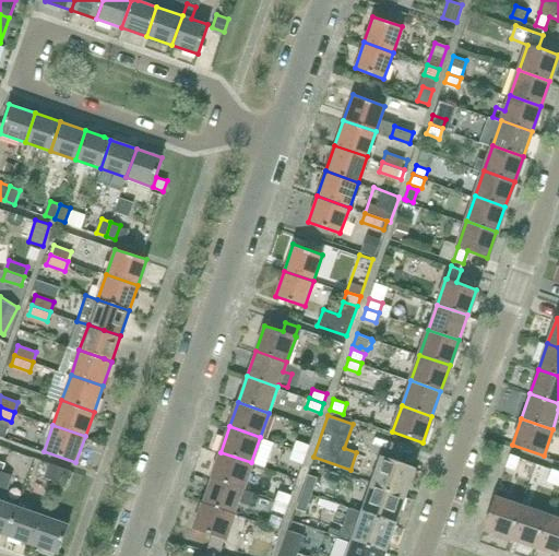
[(292,448),(306,453),(309,444),(295,439),(292,448)]
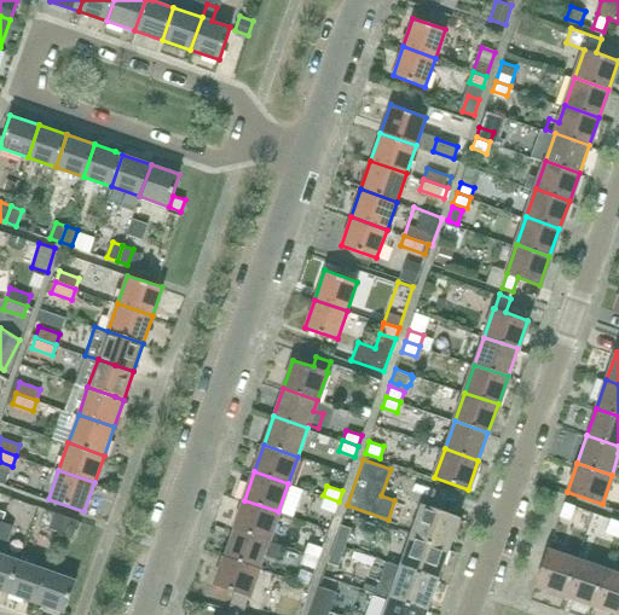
[(335,512),(339,502),(323,495),(319,506),(335,512)]
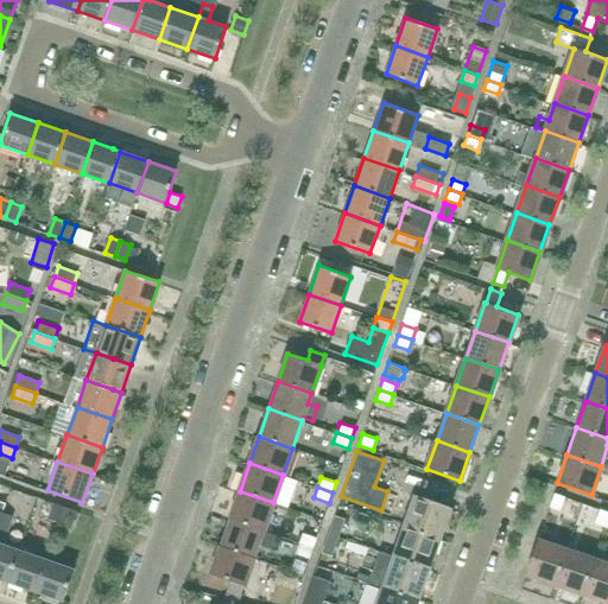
[(264,529),(273,502),(240,491),(230,519),(264,529)]
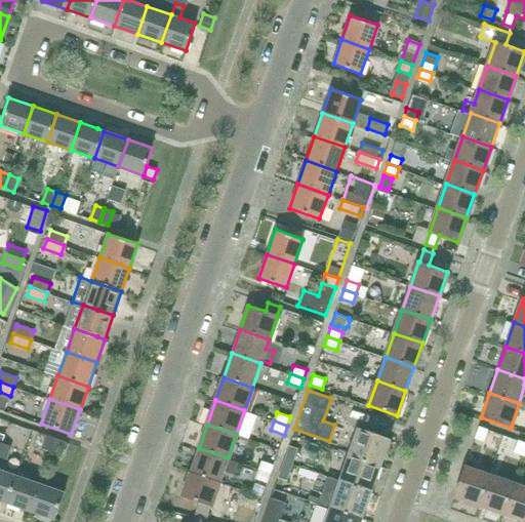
[(483,440),(487,429),(478,426),(474,437),(483,440)]
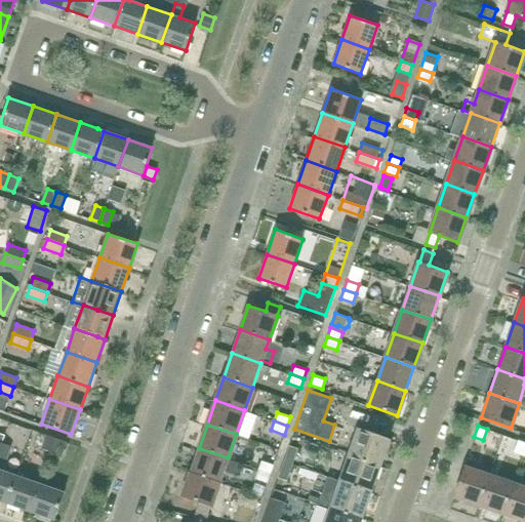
[(379,465),(389,438),(358,428),(349,454),(379,465)]
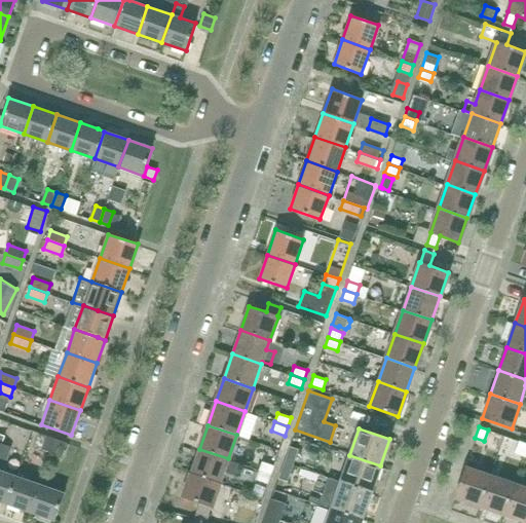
[(51,451),(55,438),(47,435),(42,449),(51,451)]
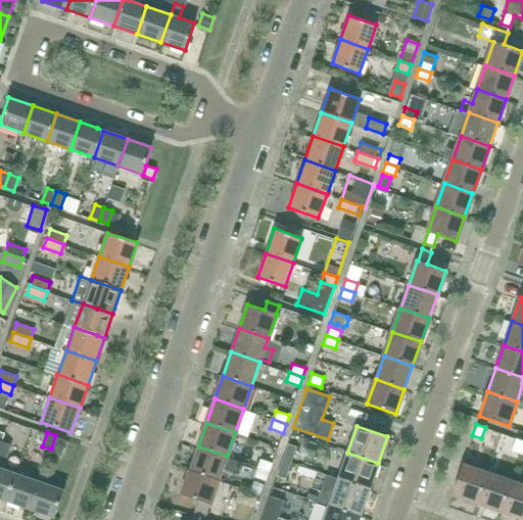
[(55,435),(51,448),(60,453),(65,438),(55,435)]
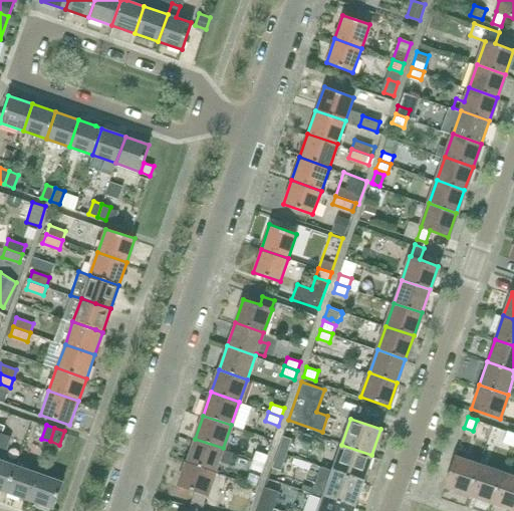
[(511,445),(513,437),(513,432),(507,430),(503,442),(511,445)]
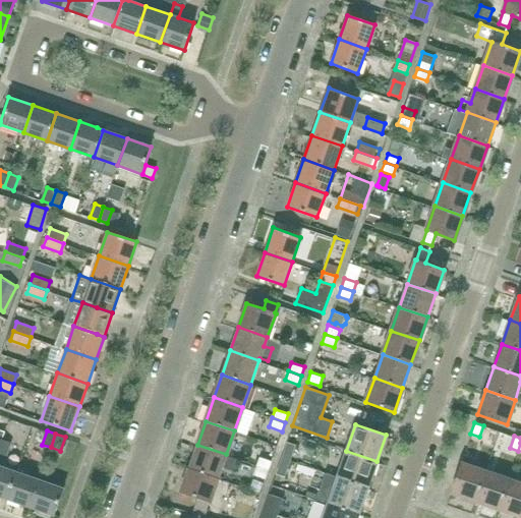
[(1,439),(0,441),(0,452),(5,455),(10,442),(1,439)]
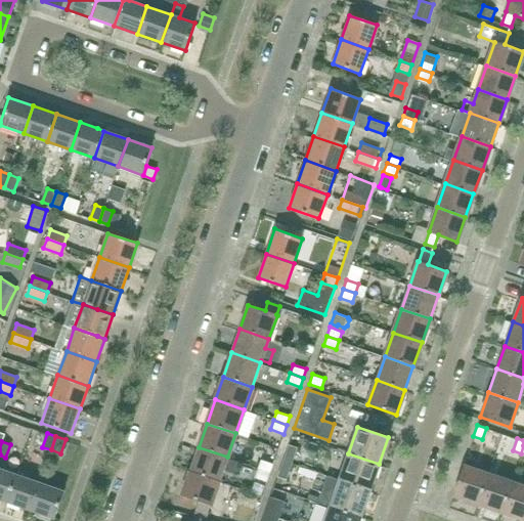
[(282,460),(292,463),(297,447),(289,444),(282,460)]
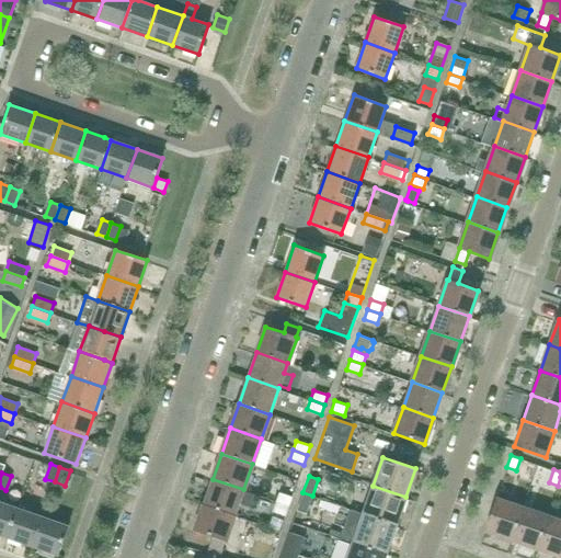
[(235,515),(243,489),(213,479),(204,504),(235,515)]
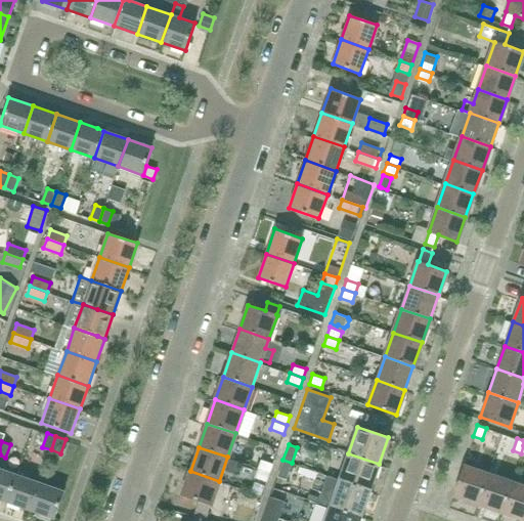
[(369,490),(379,464),(348,453),(339,479),(369,490)]
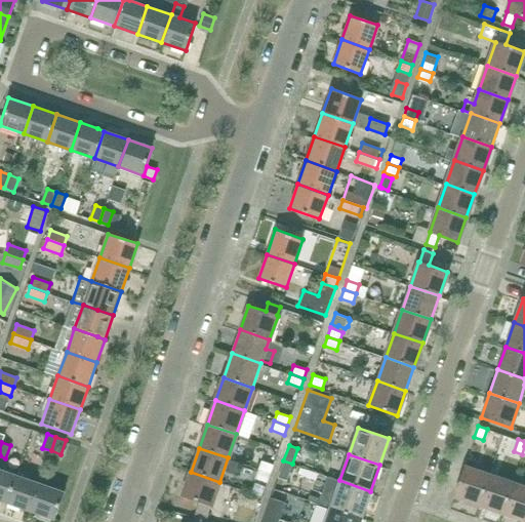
[(474,470),(477,462),(468,457),(454,495),(479,504),(489,475),(474,470)]
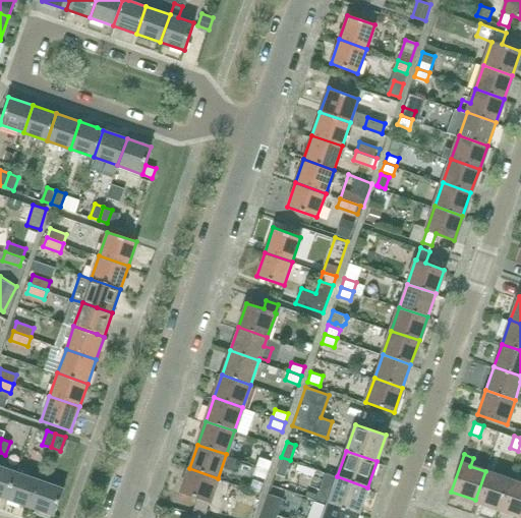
[(255,465),(269,469),(272,461),(258,456),(255,465)]
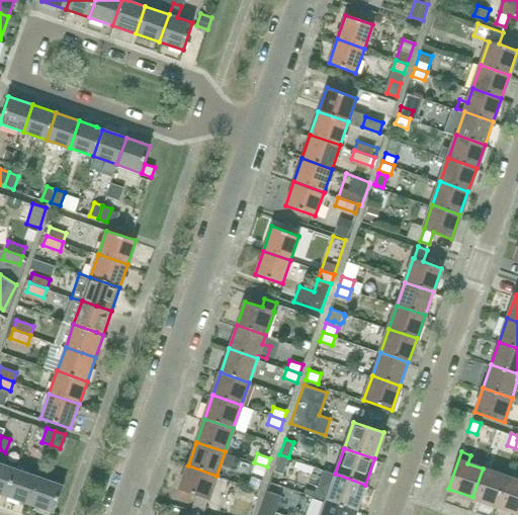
[(282,474),(288,457),(279,454),(274,470),(282,474)]
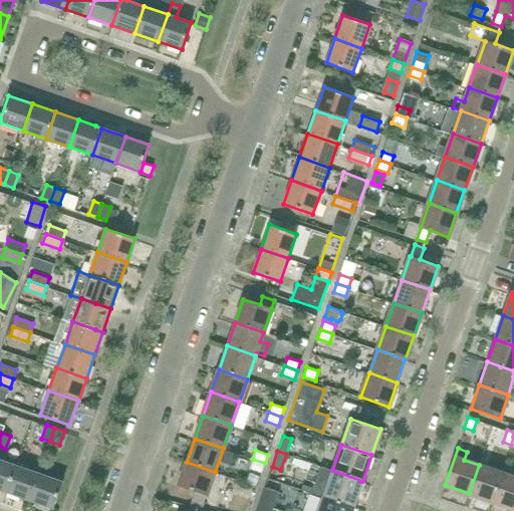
[(0,489),(6,492),(15,465),(0,459),(0,489)]
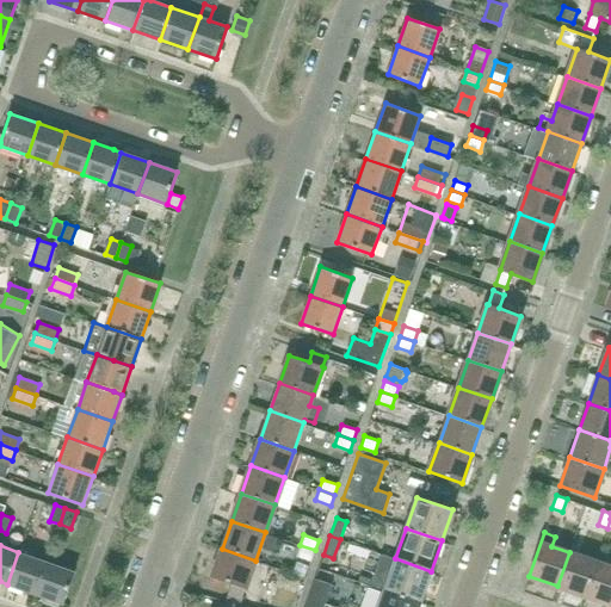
[(312,561),(315,550),(300,545),(296,555),(312,561)]
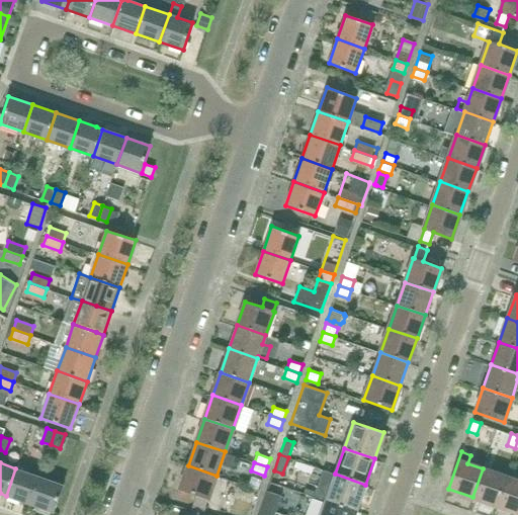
[(208,499),(217,476),(188,465),(179,489),(196,495),(193,503),(204,507),(207,499),(208,499)]
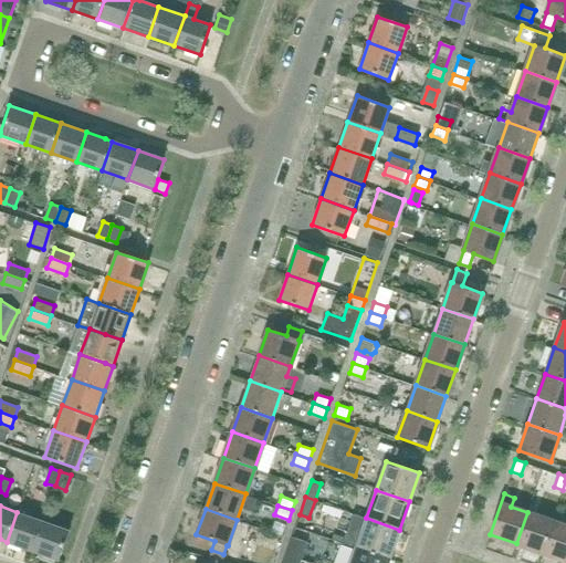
[(32,551),(42,521),(17,512),(7,542),(32,551)]
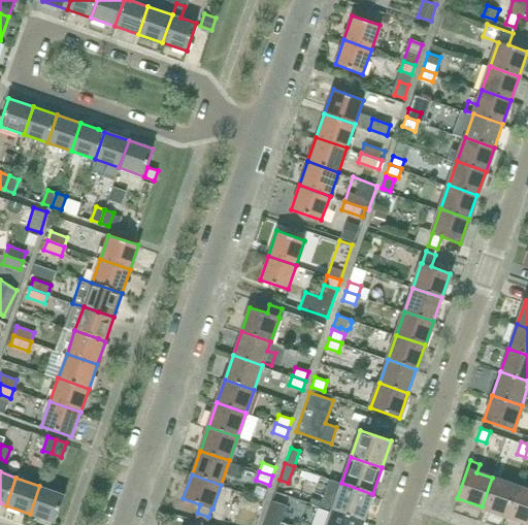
[(505,515),(515,486),(492,478),(482,506),(505,515)]
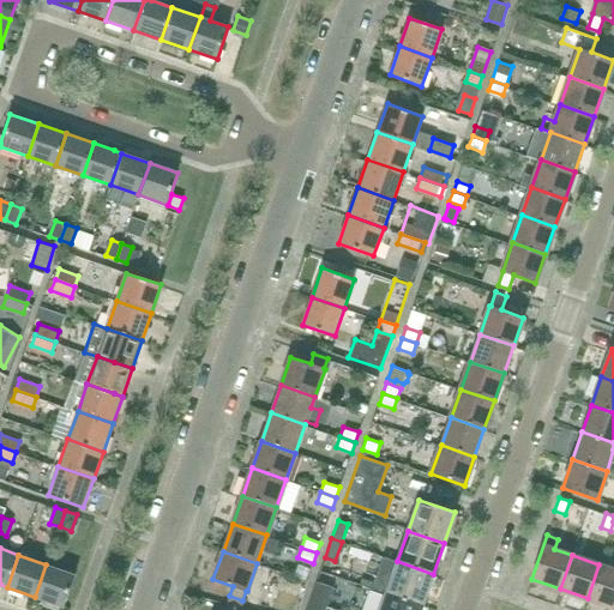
[(422,604),(433,574),(397,561),(386,591),(422,604)]
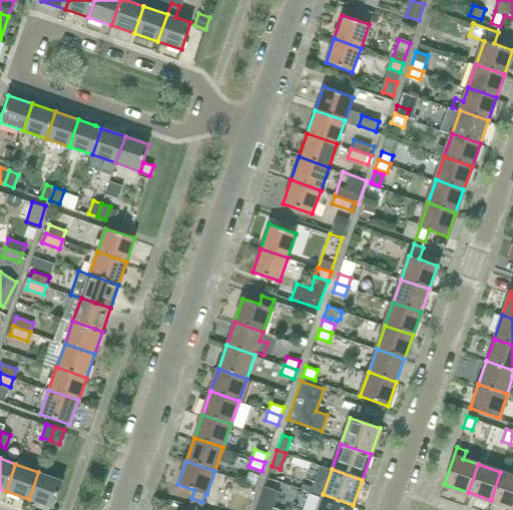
[(53,507),(62,480),(38,472),(29,499),(53,507)]
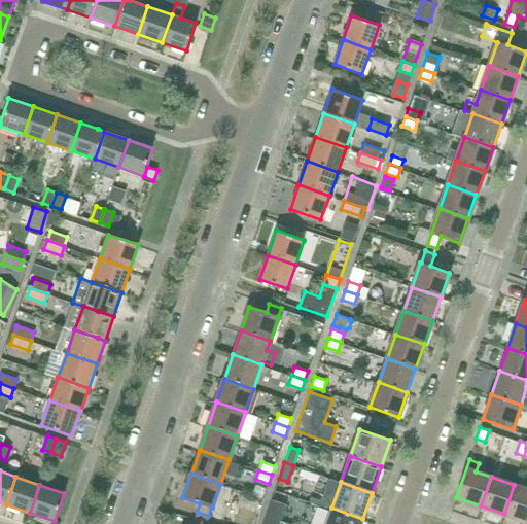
[(526,521),(526,489),(514,485),(504,514),(526,521)]
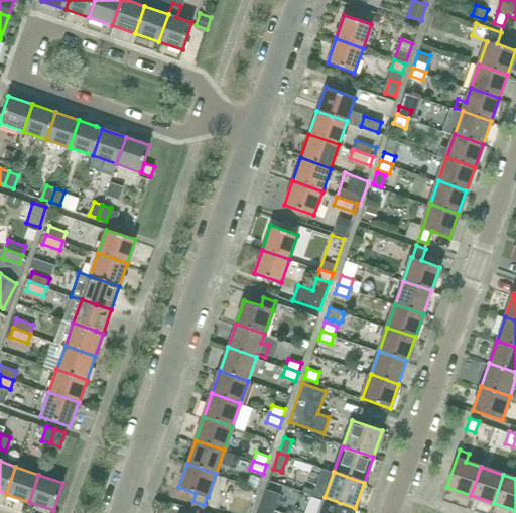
[(261,504),(269,507),(274,492),(266,489),(261,504)]
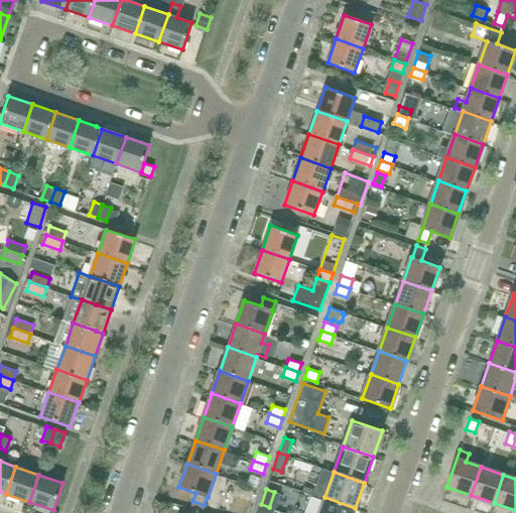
[(353,512),(355,508),(325,497),(318,512),(353,512)]
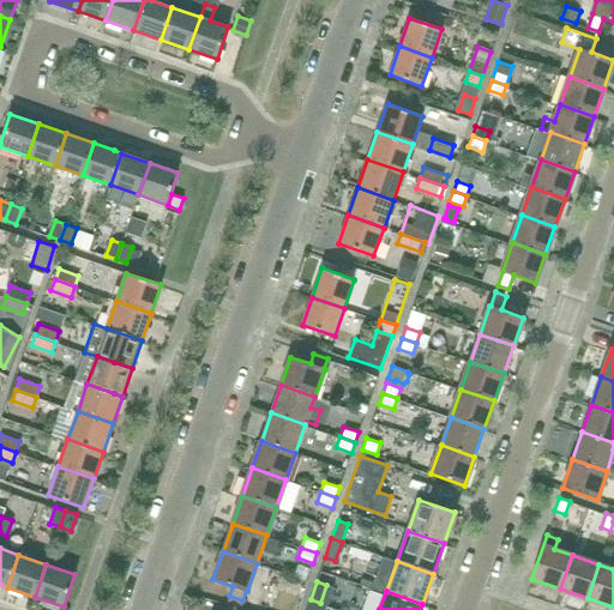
[(317,609),(320,603),(311,599),(306,609),(317,609)]
